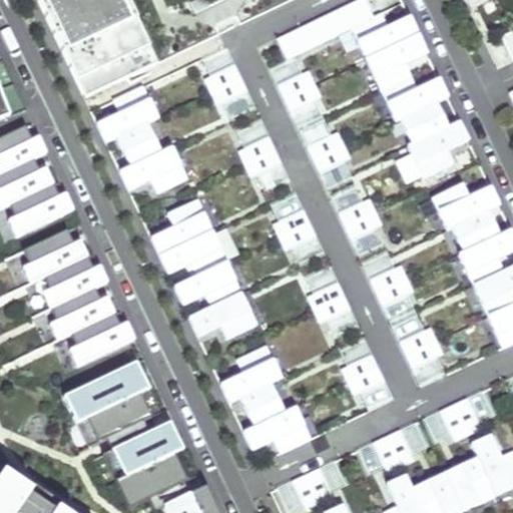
[(35,0),(80,93),(155,63),(128,0),(35,0)]
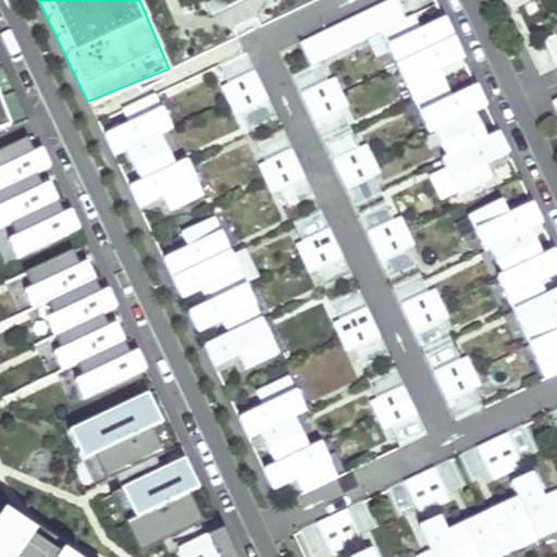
[(417,23),(412,14),(376,31),(425,136),(432,134),(442,155),(436,157),(455,197),(491,181),(483,165),(507,155),(495,130),(484,134),(473,111),(484,106),(472,81),(452,90),(441,69),(461,59),(440,13),(417,23)]
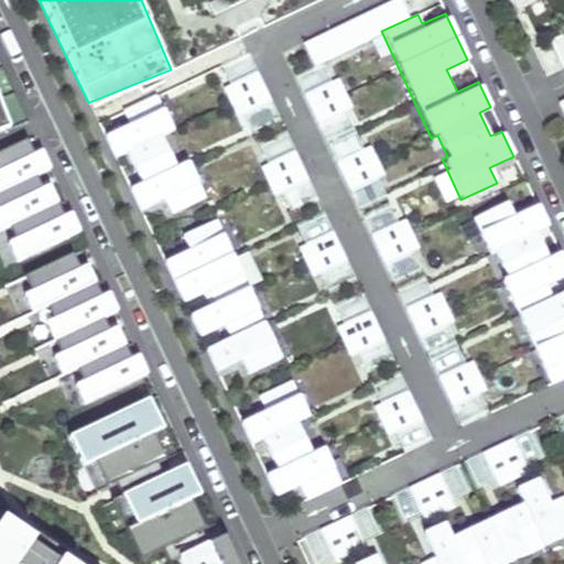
[(563,36),(551,43),(563,69),(563,36)]
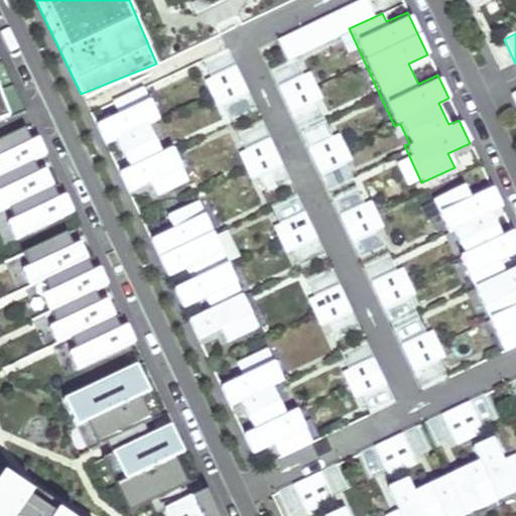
[(248,91),(236,66),(206,80),(217,105),(248,91)]
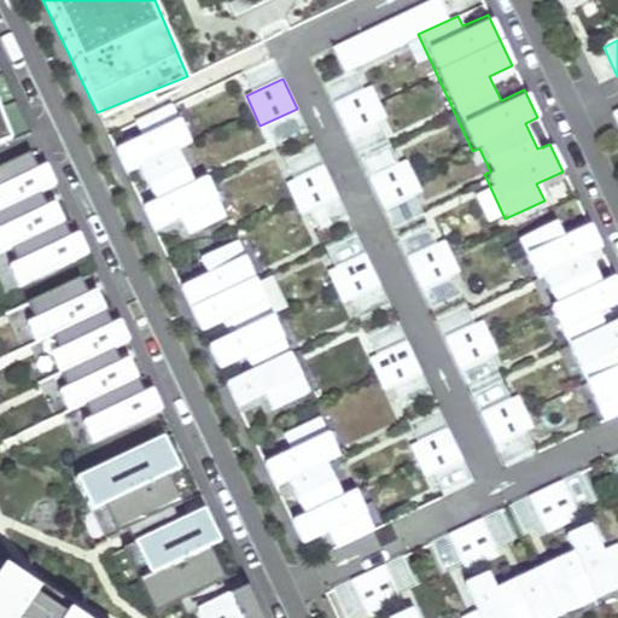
[(384,116),(371,86),(334,101),(348,133),(384,116)]
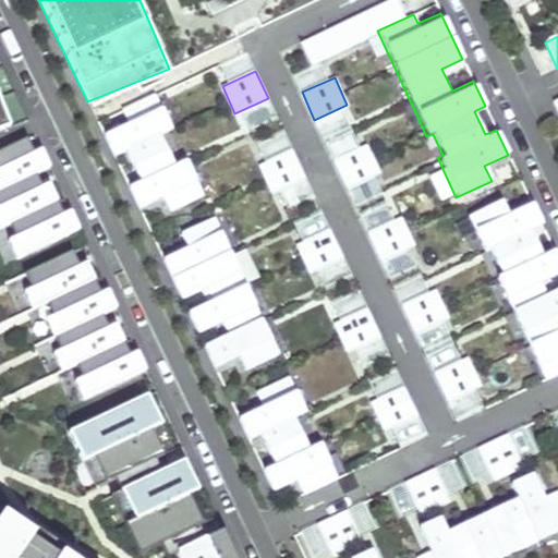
[(134,117),(101,132),(114,159),(125,154),(137,178),(126,183),(143,217),(161,208),(165,216),(204,197),(184,155),(173,160),(161,135),(172,130),(155,94),(129,106),(134,117)]
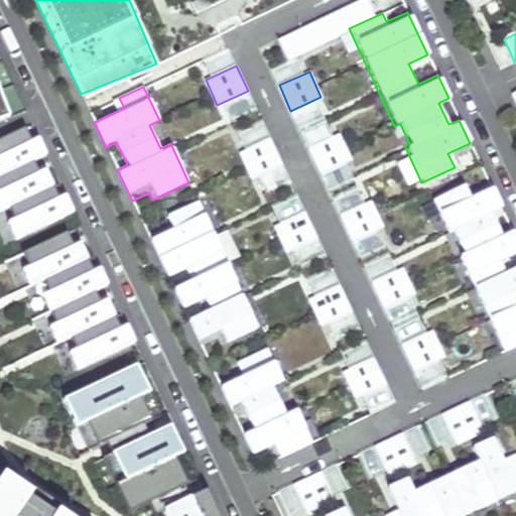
[(0,124),(10,121),(0,96),(0,124)]
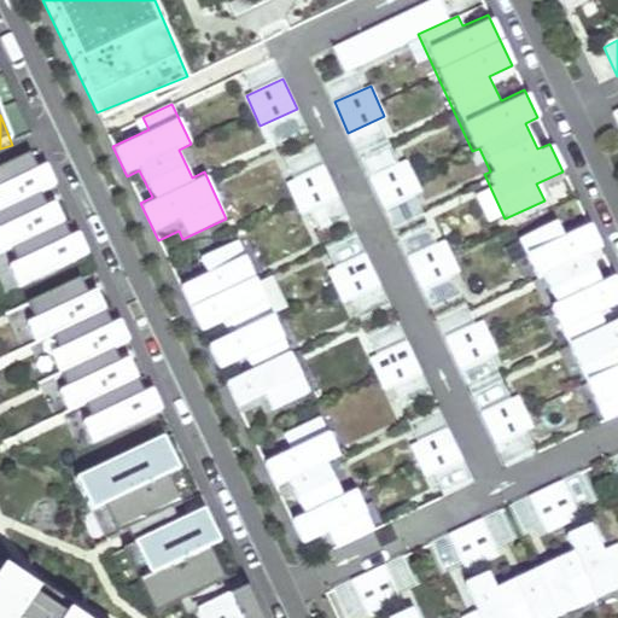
[(22,296),(92,262),(82,243),(74,246),(57,211),(50,215),(42,200),(58,193),(48,174),(41,178),(39,172),(33,158),(0,175),(0,263),(15,257),(22,272),(13,277),(22,296)]
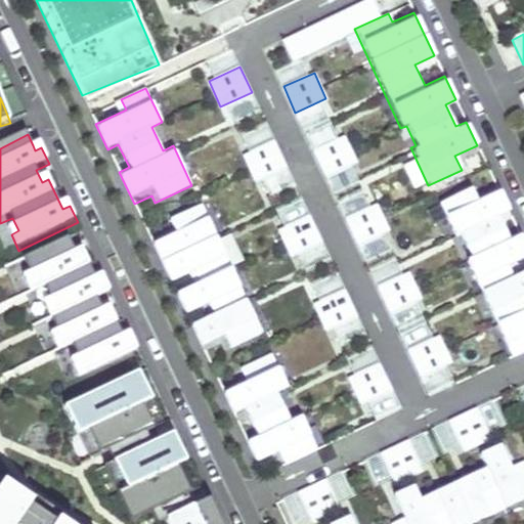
[(357,163),(345,136),(314,150),(325,176),(357,163)]
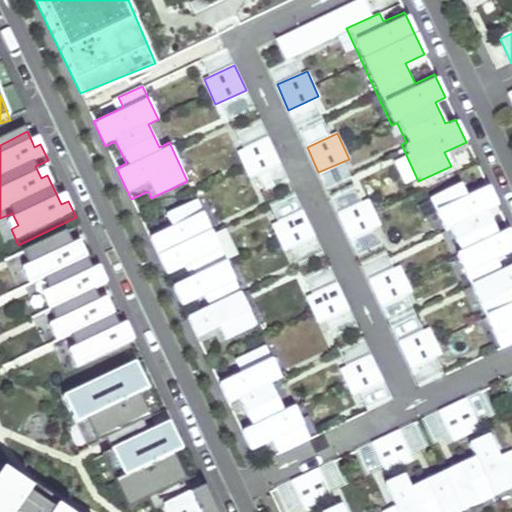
[(280,163),(268,137),(238,151),(250,176),(280,163)]
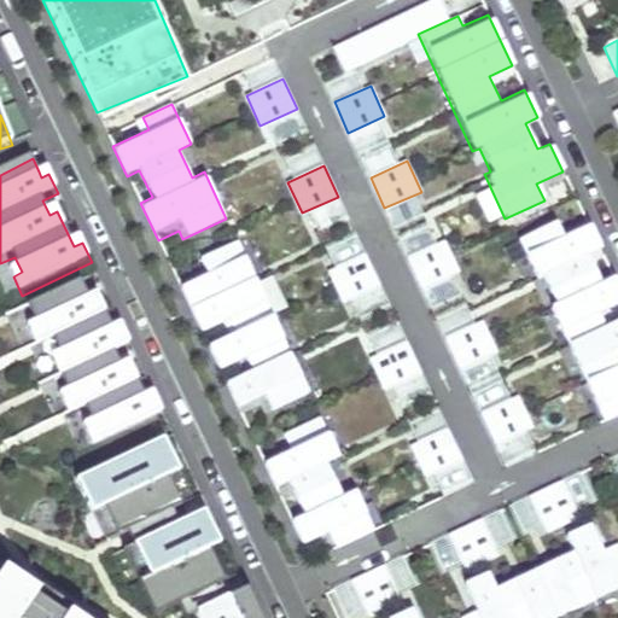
[(554,220),(517,237),(536,280),(542,277),(553,299),(547,303),(602,423),(617,414),(617,350),(617,349),(617,315),(605,321),(601,312),(617,303),(617,286),(612,273),(599,279),(587,255),(600,249),(587,221),(560,233),(554,220)]
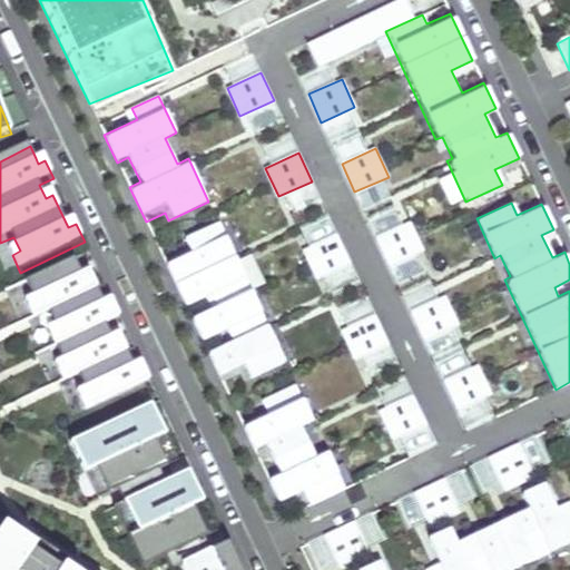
[(164,261),(220,384),(244,374),(248,382),(285,364),(219,220),(184,237),(189,249),(164,261)]
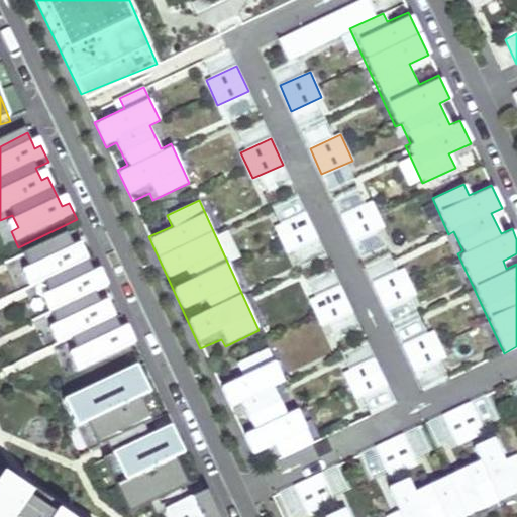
[(384,225),(372,200),(341,214),(353,239),(384,225)]
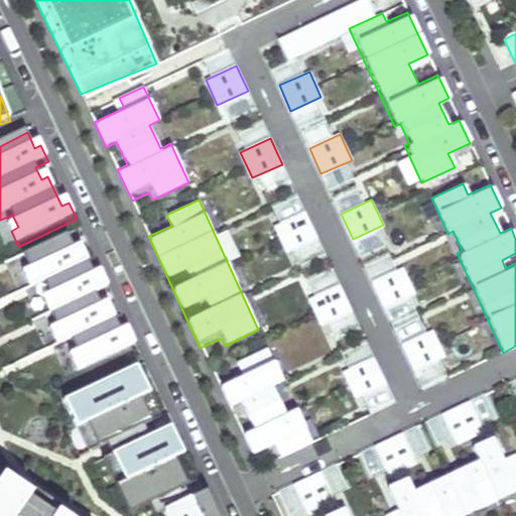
[(315,238),(303,213),(273,227),(285,252),(315,238)]
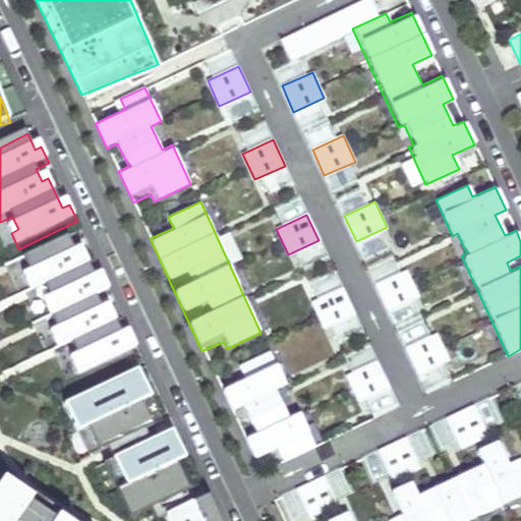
[(74,364),(82,381),(140,353),(132,337),(125,340),(119,328),(120,327),(112,310),(105,314),(99,301),(113,295),(105,279),(98,282),(97,280),(92,270),(92,269),(87,258),(84,252),(77,255),(71,242),(26,264),(33,277),(26,280),(34,296),(47,290),(53,303),(47,306),(54,323),(55,323),(61,335),(54,339),(62,355),(75,349),(81,361),(74,364)]
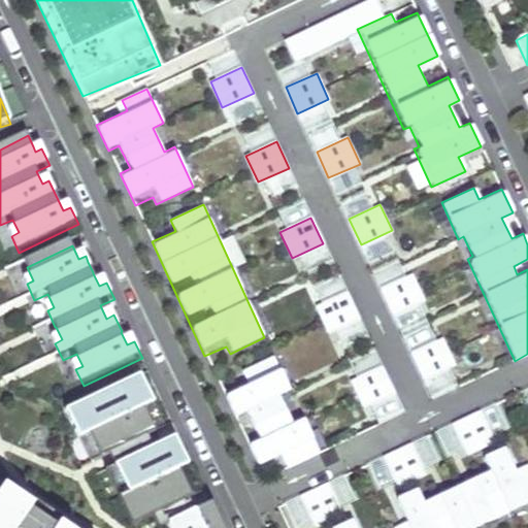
[(425,300),(413,274),(382,289),(394,315),(425,300)]
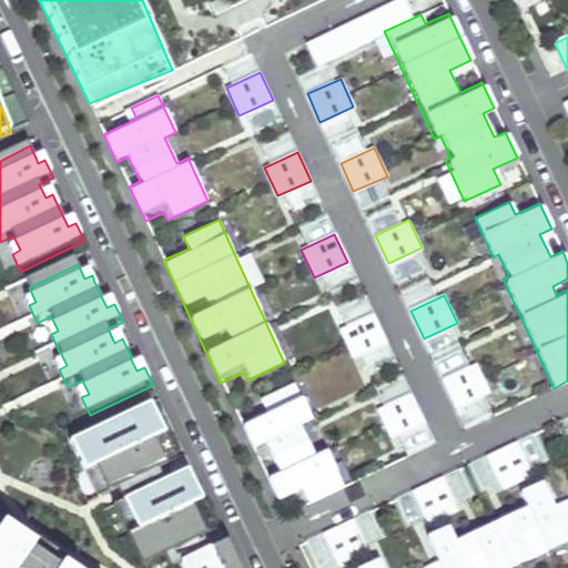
[(386,343),(373,315),(340,331),(353,358),(386,343)]
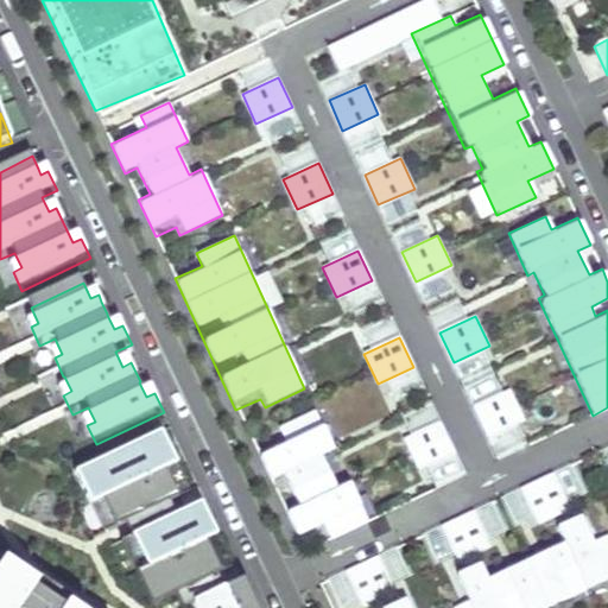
[(523,420),(508,391),(473,407),(487,437),(523,420)]
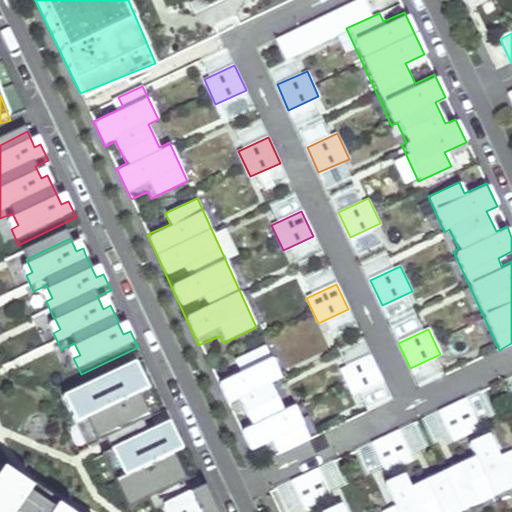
[(215,380),(256,465),(310,439),(292,403),(281,408),(271,386),(283,380),(265,343),(235,358),(240,369),(215,380)]
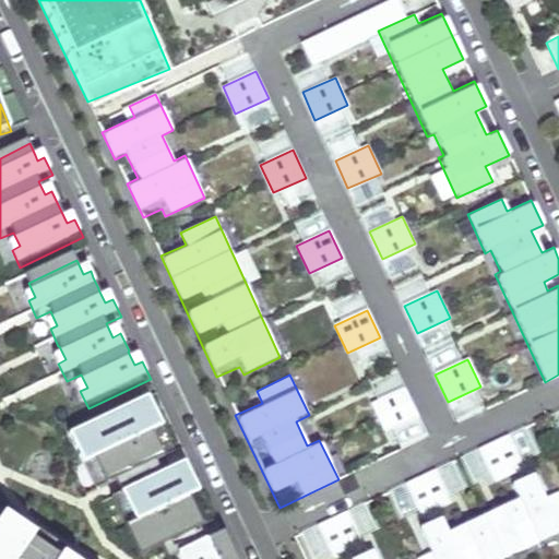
[(417,416),(405,389),(372,403),(384,431),(417,416)]
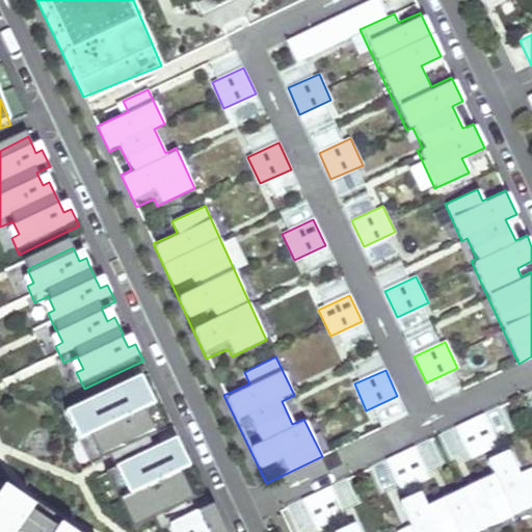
[(89,436),(101,461),(155,435),(143,410),(154,405),(140,377),(64,413),(78,442),(89,436)]
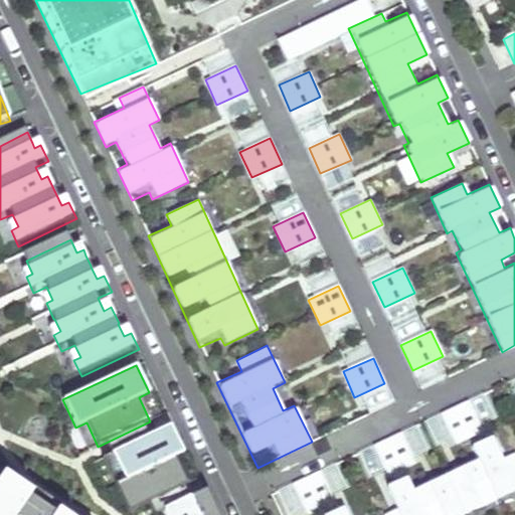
[(149,392),(139,397),(150,421),(160,417),(149,392)]
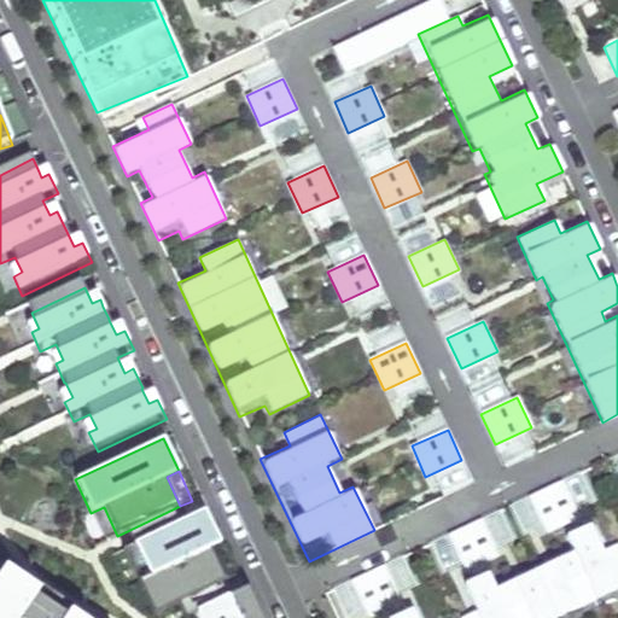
[(561,482),(531,496),(548,532),(578,518),(561,482)]
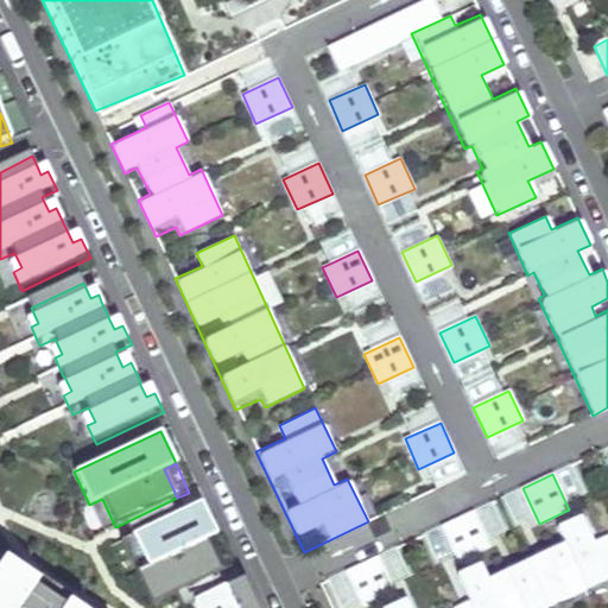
[(102,499),(89,505),(103,533),(115,527),(102,499)]
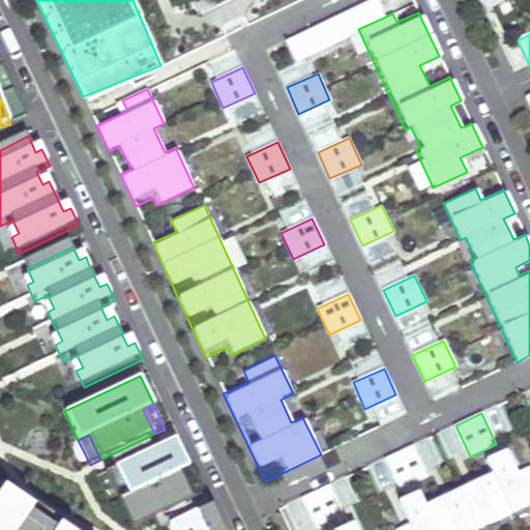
[(186,467),(173,439),(97,474),(111,503),(122,498),(134,522),(147,516),(185,498),(187,497),(176,472),(186,467)]
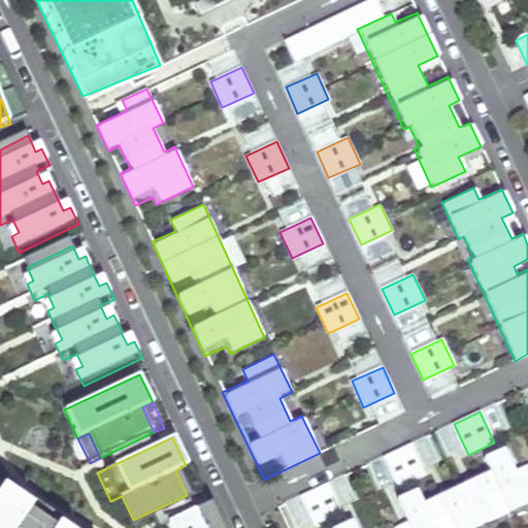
[(409,442),(383,455),(398,486),(424,472),(409,442)]
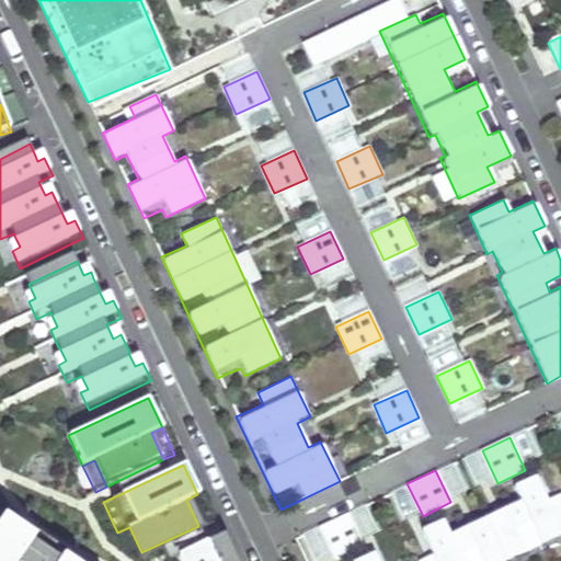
[(419,557),(420,560),(499,560),(560,533),(560,496),(559,493),(546,499),(534,474),(512,485),(517,496),(446,528),(442,518),(420,528),(430,552),(419,557)]
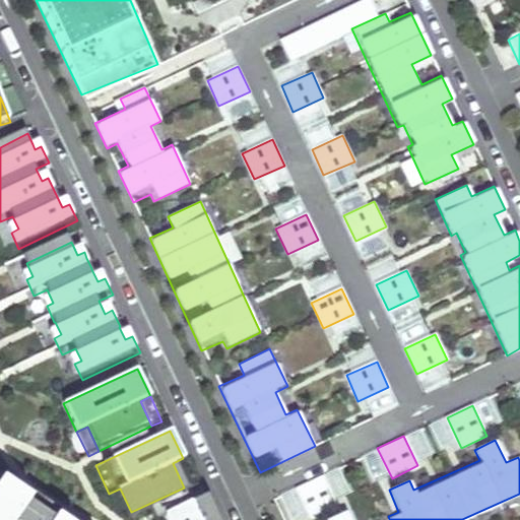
[(194,482),(185,463),(183,458),(173,463),(184,488),(194,482)]
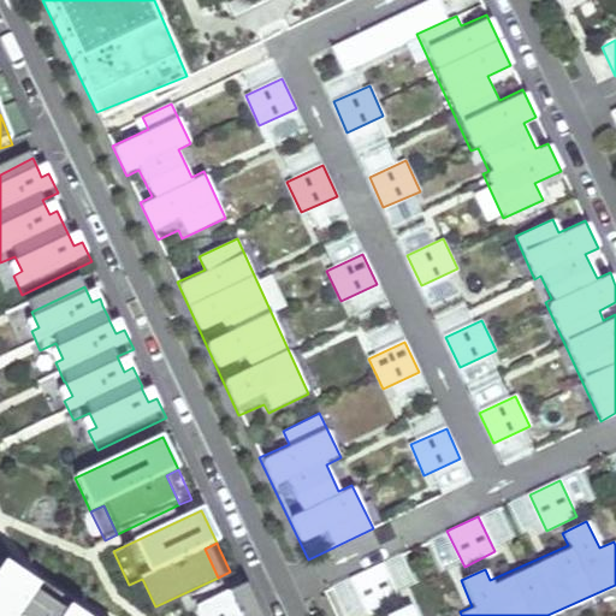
[(380,563),(350,578),(368,614),(398,599),(380,563)]
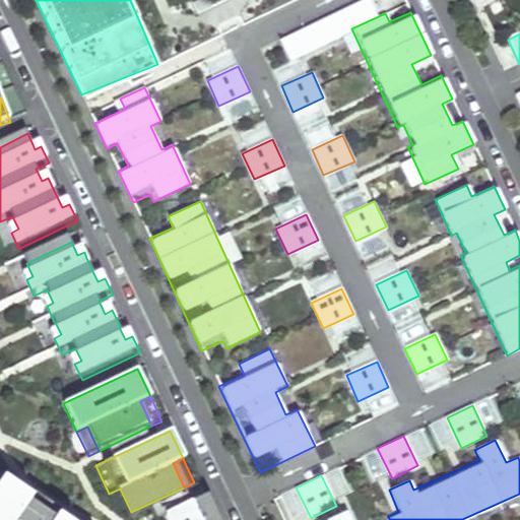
[(27,499),(0,479),(0,519),(60,519),(55,516),(52,519),(24,503),(27,499)]
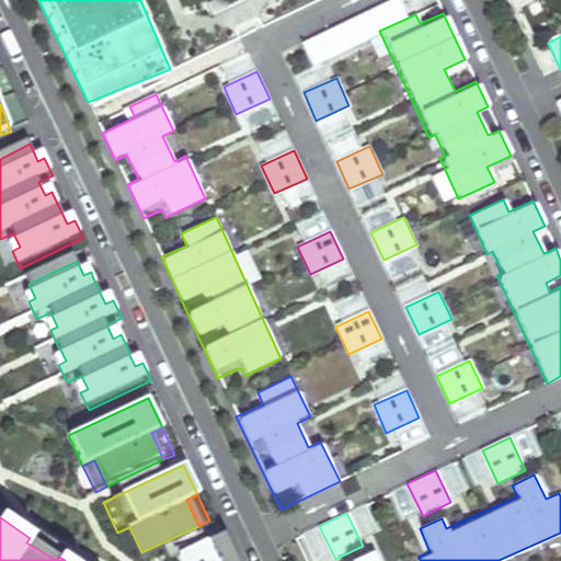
[(129,527),(117,533),(129,559),(141,552),(129,527)]
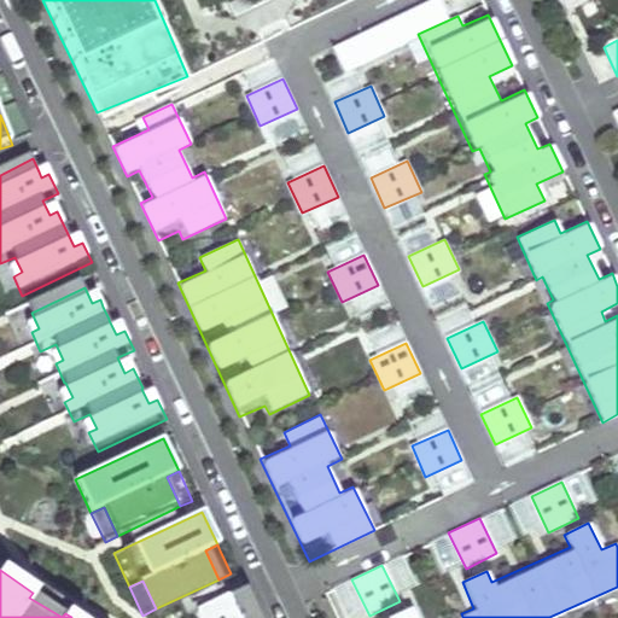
[(216,581),(172,601),(178,617),(185,617),(194,613),(225,599),(216,581)]
